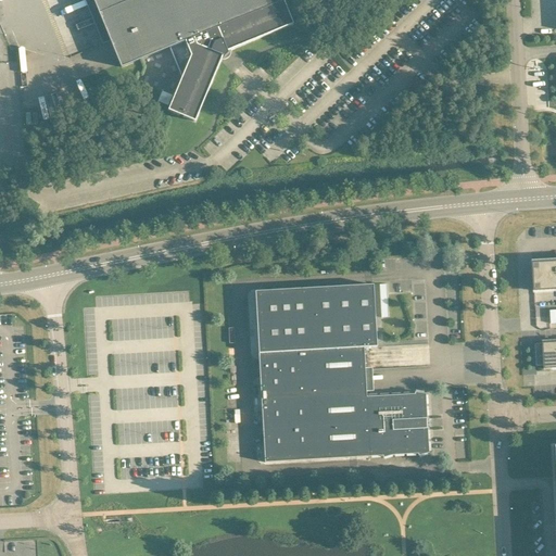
[(93,0),(122,67),(169,48),(180,74),(168,111),(196,122),(223,57),(225,57),(228,53),(227,51),(293,24),(283,1),(285,0),(93,0)]
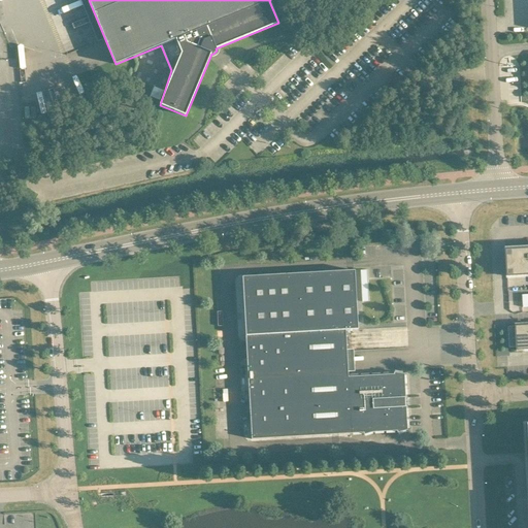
[(0,186),(8,186),(7,165),(0,165),(0,186)]
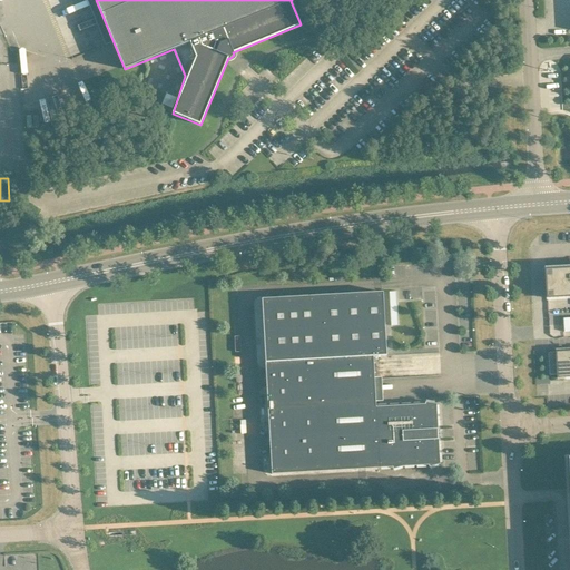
[(569,267),(544,269),(546,298),(569,296),(569,267)]
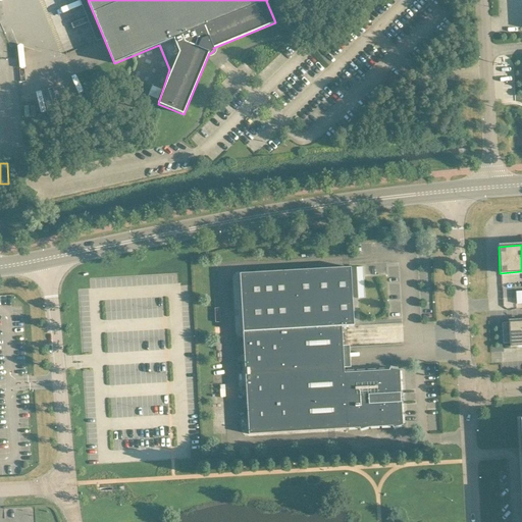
[(345,372),(342,326),(354,326),(351,267),(240,274),(249,434),(359,428),(360,429),(368,427),(393,426),(393,428),(401,425),(403,425),(400,369),(398,369),(389,368),(389,370),(345,372)]
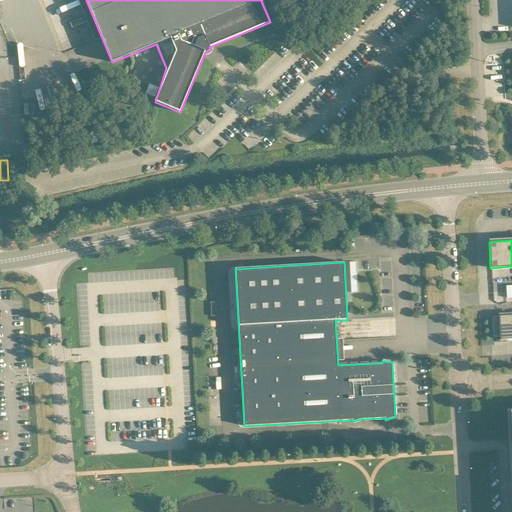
[(351,292),(358,292),(356,262),(350,262),(351,292)]
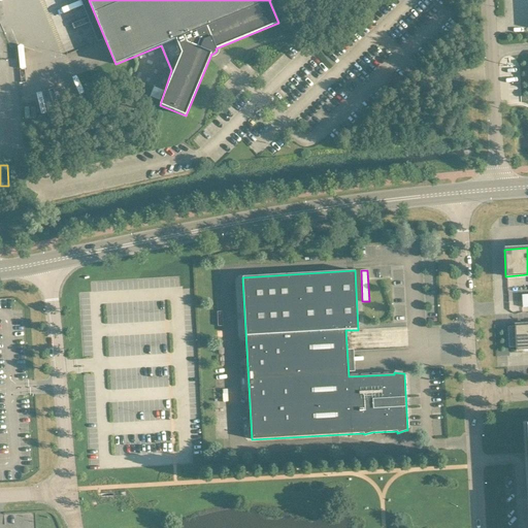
[(527,324),(515,326),(507,327),(509,348),(516,347),(516,351),(527,349),(527,324)]
